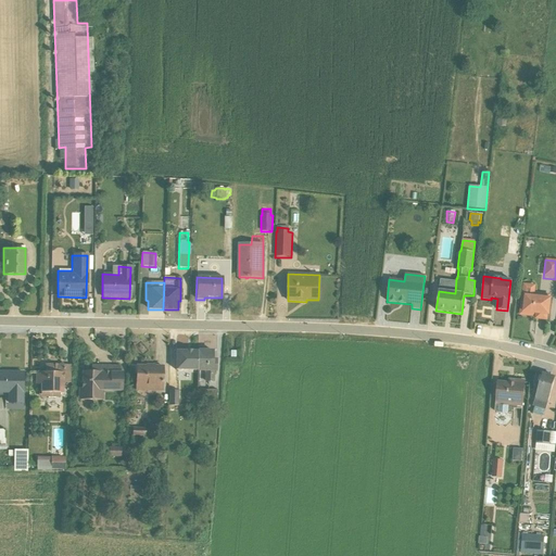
[(535,286),(523,285),(520,315),(531,316),(531,313),(536,314),(536,319),(545,320),(546,315),(547,315),(550,295),(534,293),(535,286)]
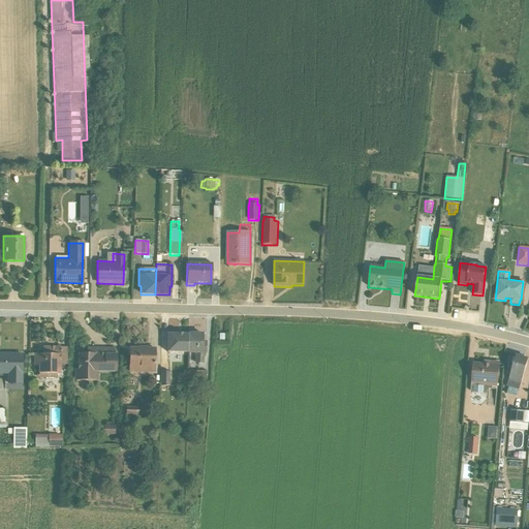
[(166,335),(166,353),(187,353),(187,335),(166,335)]
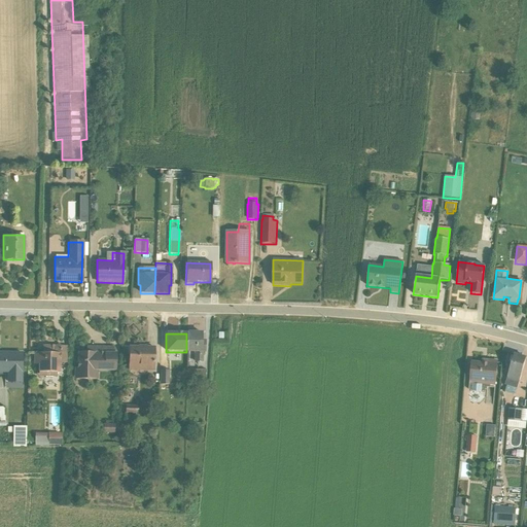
[(194,362),(202,362),(203,353),(204,353),(204,343),(201,342),(201,334),(186,334),(186,353),(194,353),(194,362)]
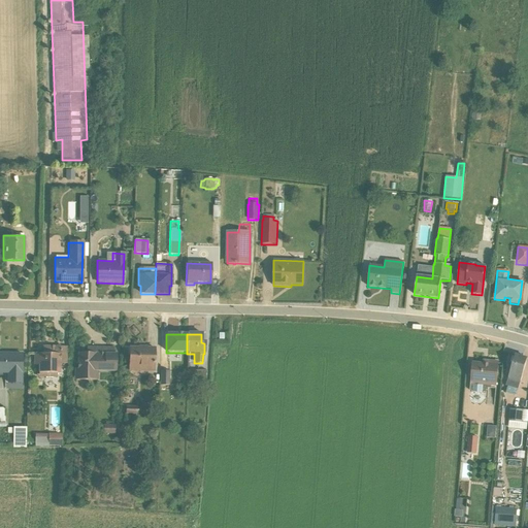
[(37,366),(38,373),(38,378),(56,378),(56,374),(60,374),(60,364),(65,364),(66,348),(46,348),(42,348),(41,355),(34,355),(33,366),(37,366)]
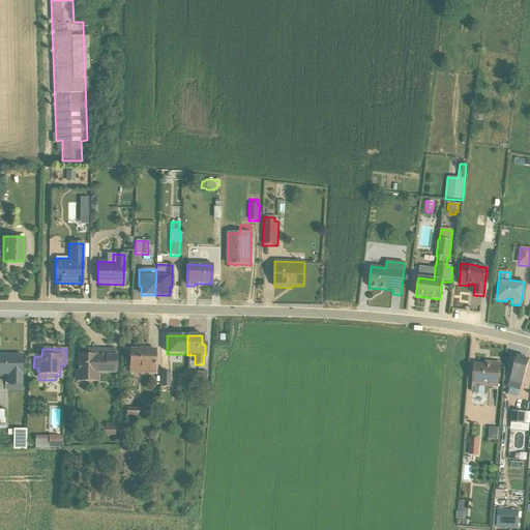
[(74,371),(74,382),(97,382),(98,376),(107,376),(107,374),(116,374),(116,358),(113,358),(113,350),(86,350),(86,355),(78,355),(78,371),(74,371)]
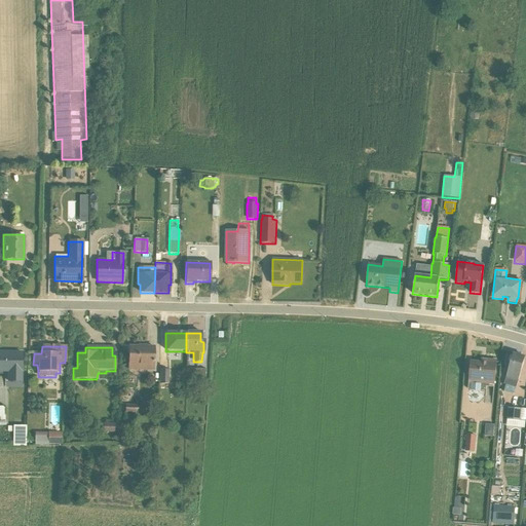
[(153,348),(128,347),(128,371),(153,371),(153,348)]
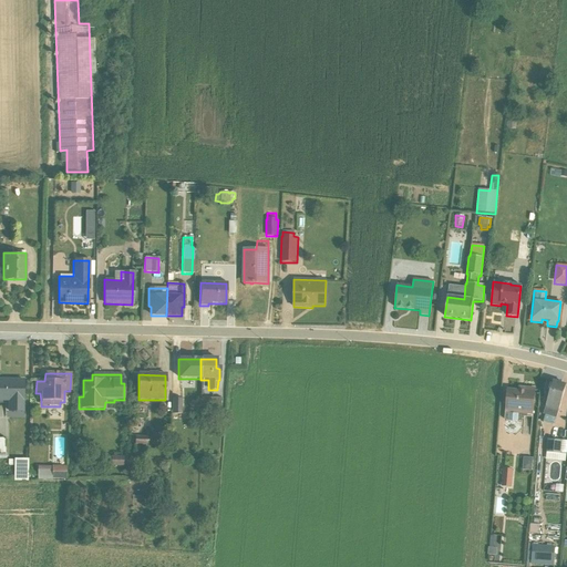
[(7,412),(22,413),(22,381),(0,380),(0,402),(7,402),(7,412)]
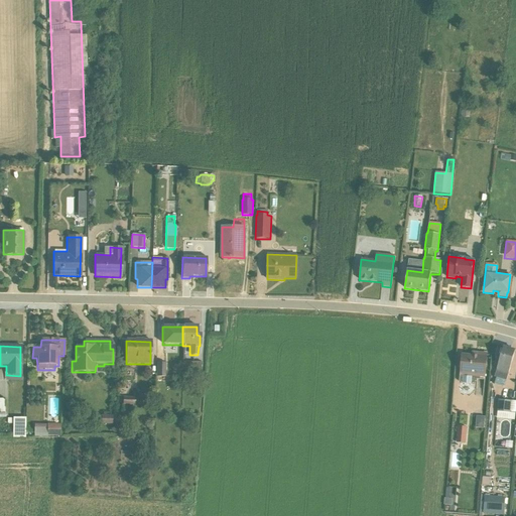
[(494,384),(502,387),(504,386),(505,381),(506,381),(515,351),(503,348),(494,378),(496,378),(494,384)]
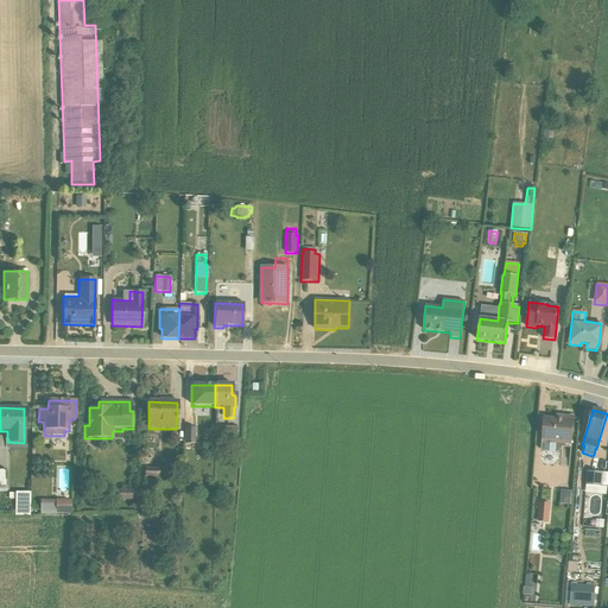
[(542,451),(543,451),(543,453),(556,454),(556,453),(558,453),(558,450),(561,450),(562,448),(565,448),(565,445),(570,447),(572,418),(556,416),(555,419),(544,419),(542,451)]
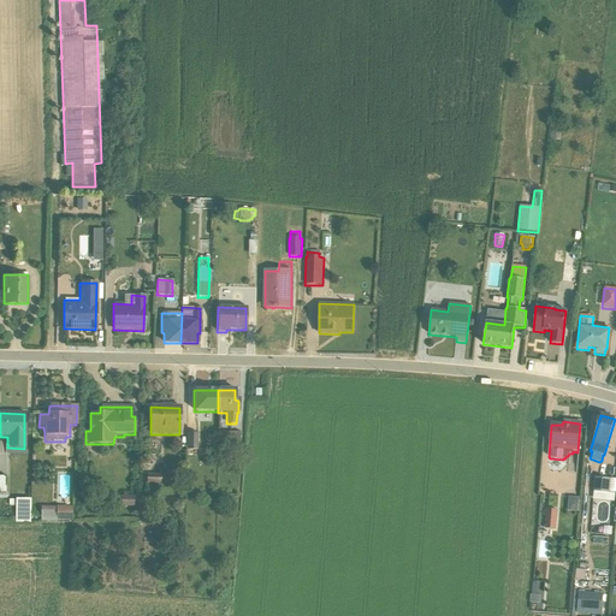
[(187,433),(187,450),(197,450),(197,433),(187,433)]
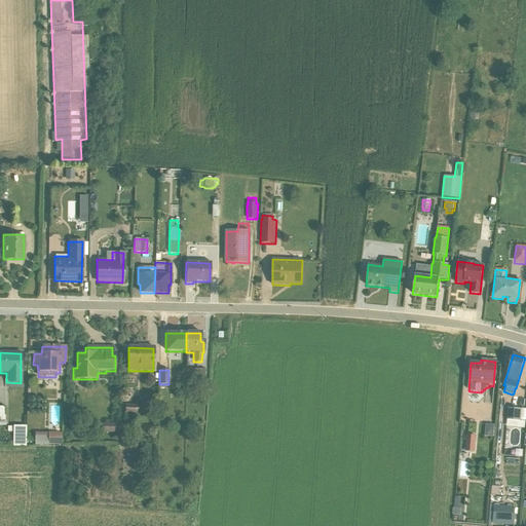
[(204,382),(204,370),(186,370),(186,381),(204,382)]
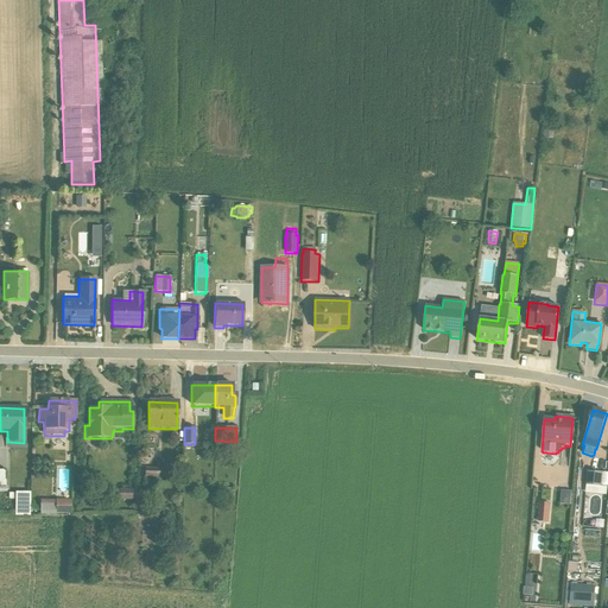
[(587,472),(584,494),(606,496),(607,474),(587,472)]
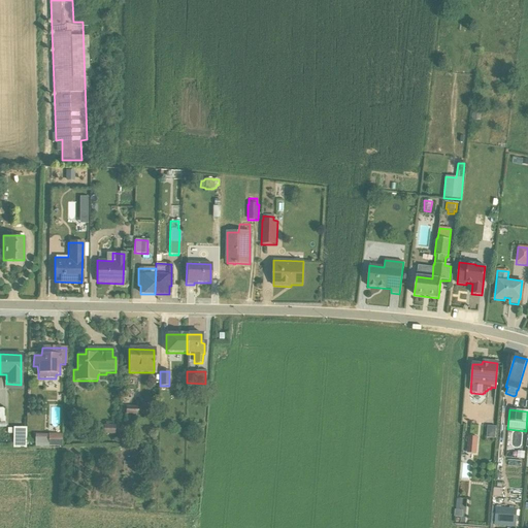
[(114,426),(103,425),(103,435),(113,435),(114,426)]
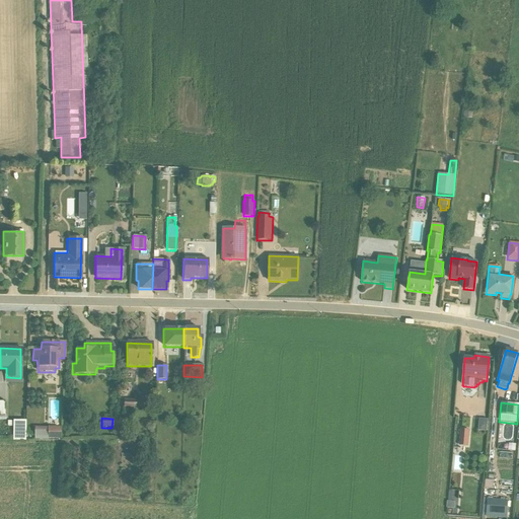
[(488,420),(478,419),(477,431),(487,432),(488,420)]
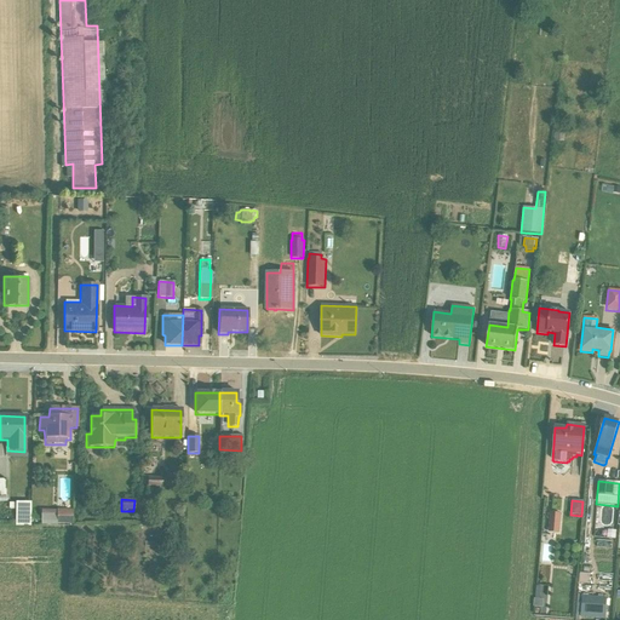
[(15,526),(29,526),(30,503),(15,503),(15,504),(9,504),(9,510),(15,510),(15,526)]
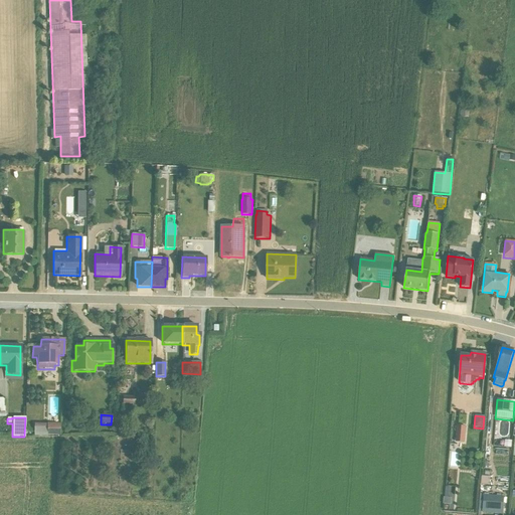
[(33,437),(46,438),(46,423),(33,423),(33,437)]
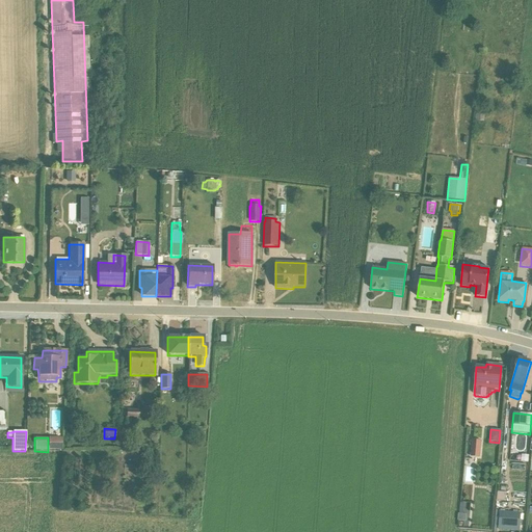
[(48,437),(48,450),(61,451),(61,439),(48,437)]
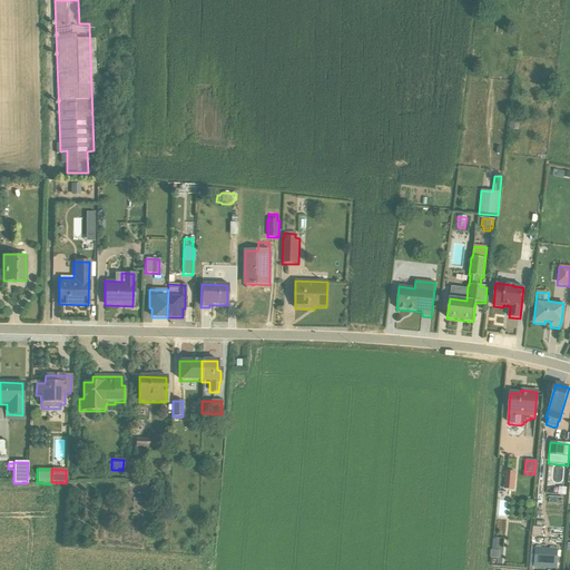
[(504,490),(513,491),(516,472),(505,472),(504,490)]
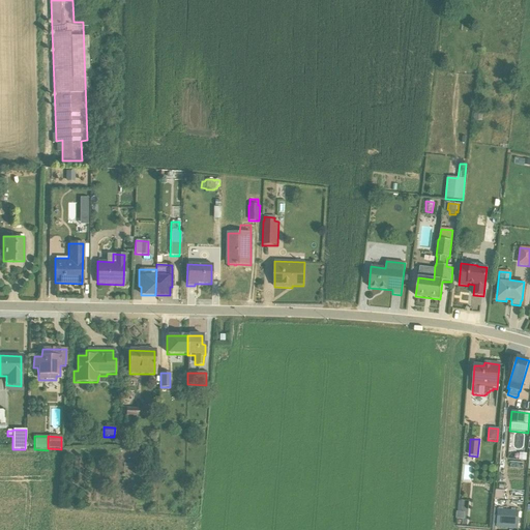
[(504,491),(495,490),(494,499),(503,500),(504,491)]
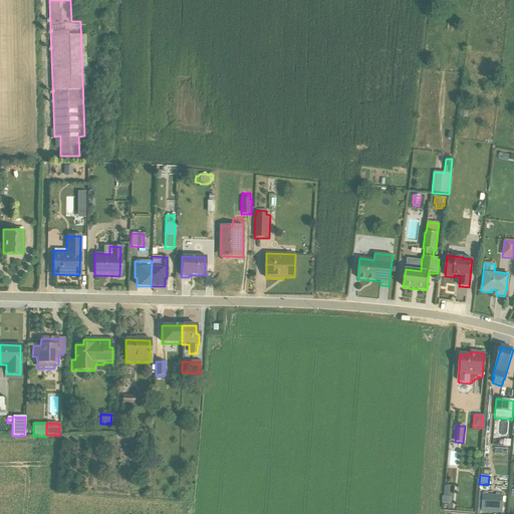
[(448,486),(445,486),(444,497),(442,497),(442,504),(450,504),(451,497),(447,497),(448,486)]
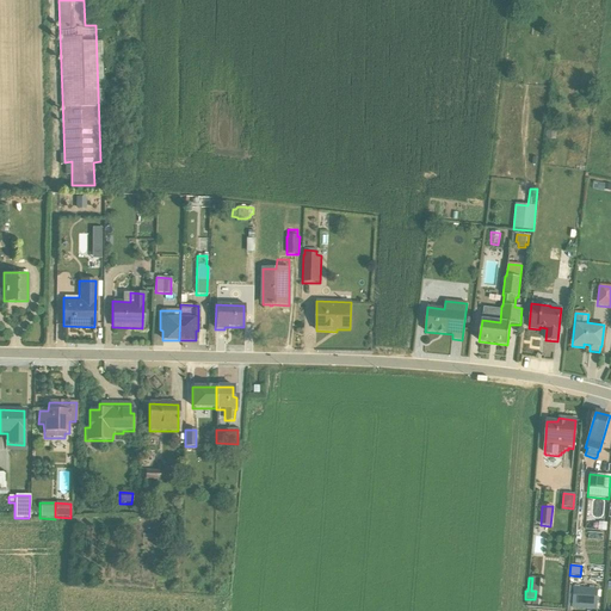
[(573,588),(572,609),(597,610),(597,602),(599,602),(600,596),(598,596),(598,594),(599,594),(599,591),(598,591),(598,590),(573,588)]
